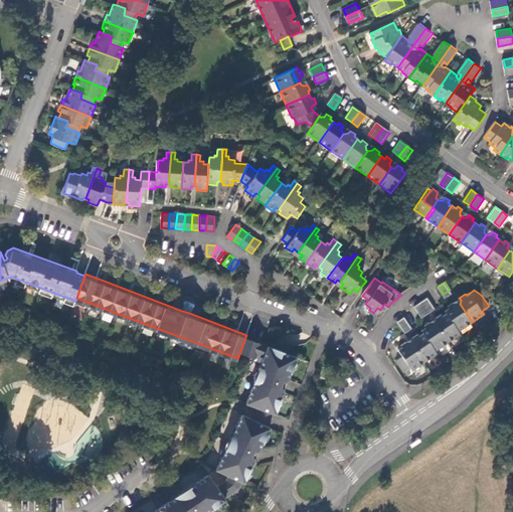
[(191,308),(194,298),(188,296),(185,305),(191,308)]
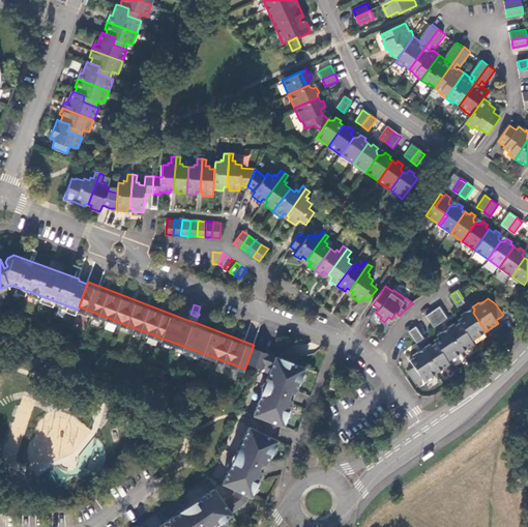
[(449,319),(440,305),(436,309),(434,310),(443,323),(449,319)]
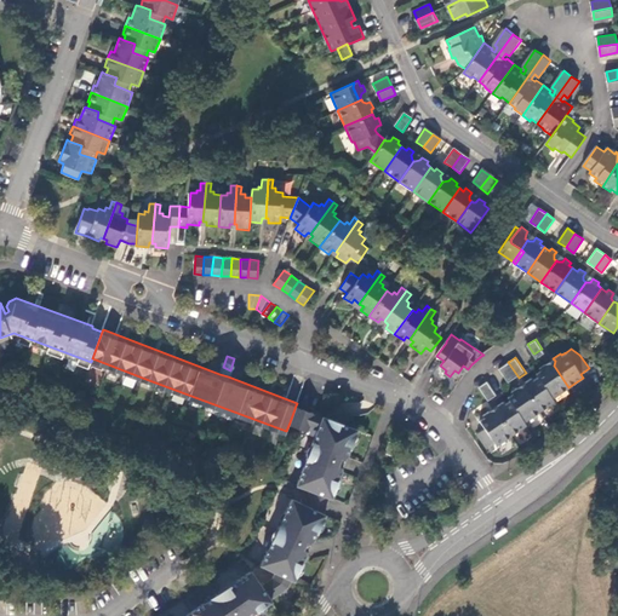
[(519,378),(508,362),(499,369),(510,384),(519,378)]
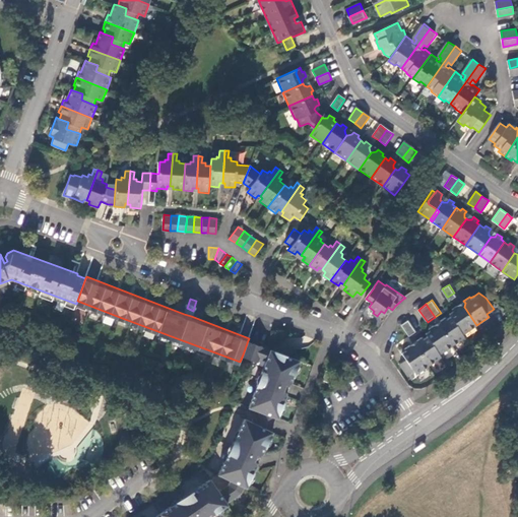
[(463,333),(476,325),(464,307),(461,308),(459,307),(457,305),(452,308),(453,311),(449,313),(451,316),(463,333)]
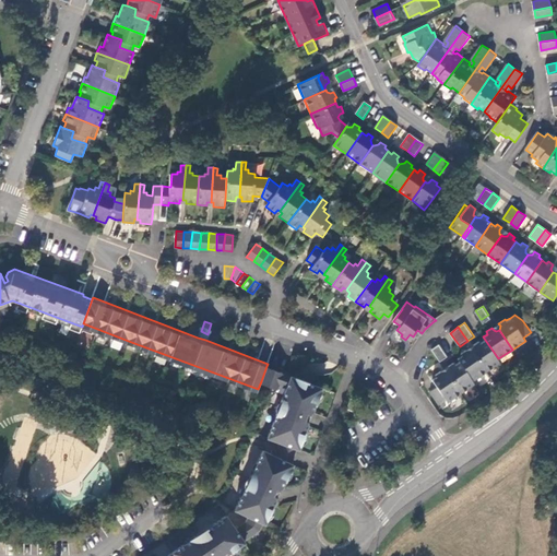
[(208,334),(201,331),(198,338),(205,340),(208,334)]
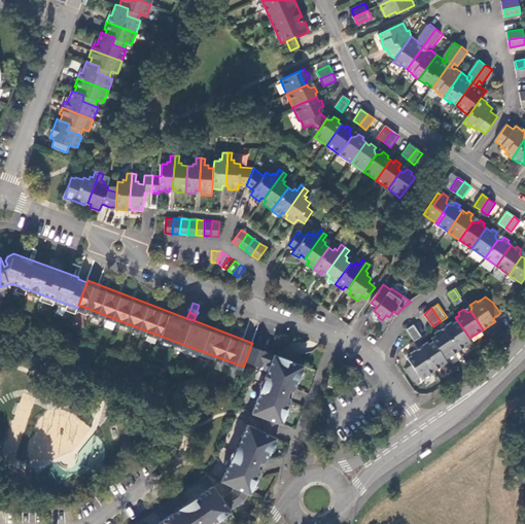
[(448,333),(459,349),(471,341),(469,338),(457,320),(452,323),(451,322),(447,325),(449,328),(448,333)]
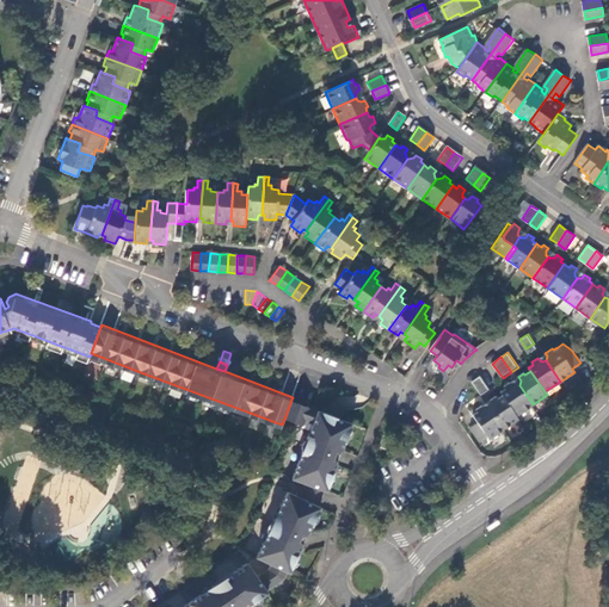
[(490,390),(480,376),(473,381),(481,395),(490,390)]
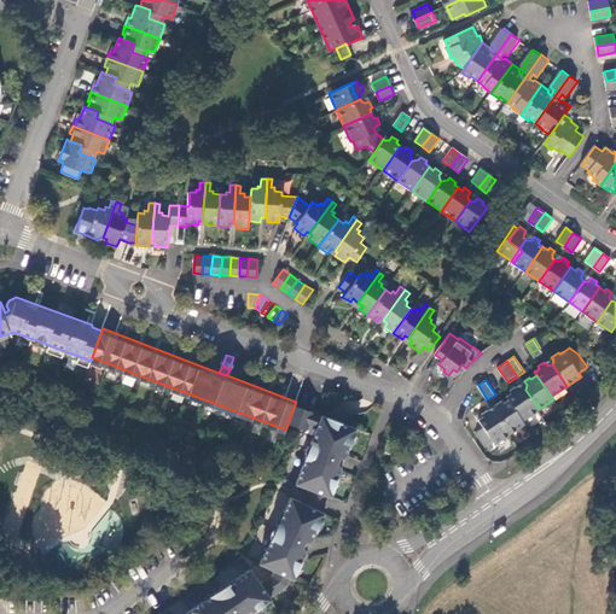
[(523,420),(539,409),(526,390),(523,391),(519,390),(518,387),(510,391),(511,393),(507,396),(509,399),(523,420)]
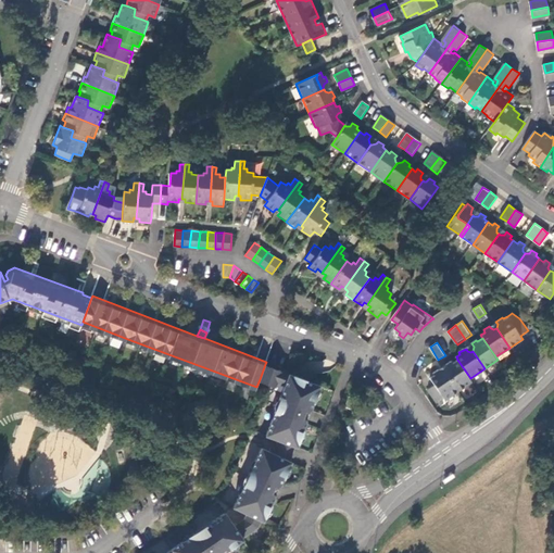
[(460,390),(473,381),(470,378),(457,360),(453,362),(451,361),(447,364),(449,367),(447,372),(460,390)]
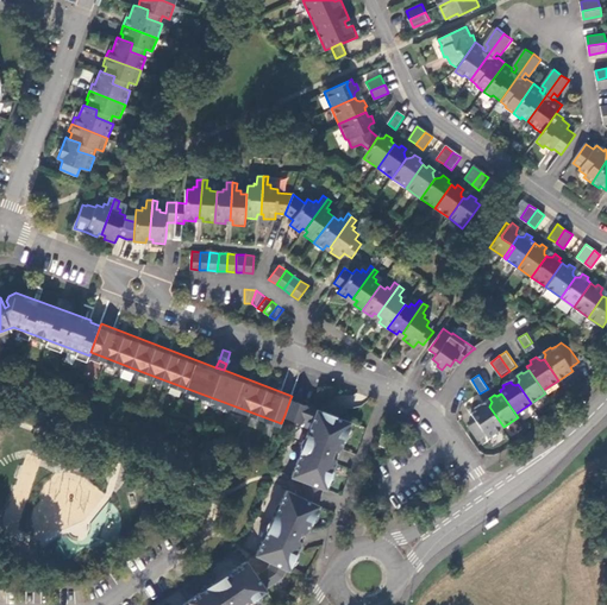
[(291,398),(285,415),(301,422),(304,417),(308,404),(291,398)]
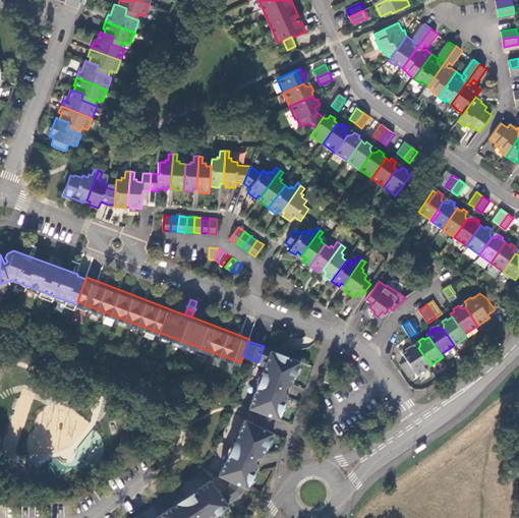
[(272,349),(264,346),(260,357),(267,360),(272,349)]
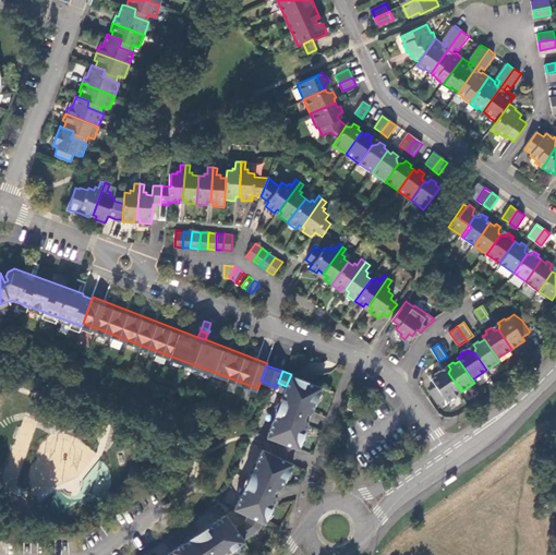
[(431,390),(439,402),(446,398),(448,401),(461,391),(448,373),(446,374),(443,373),(440,371),(435,373),(437,376),(433,378),(437,386),(431,390)]
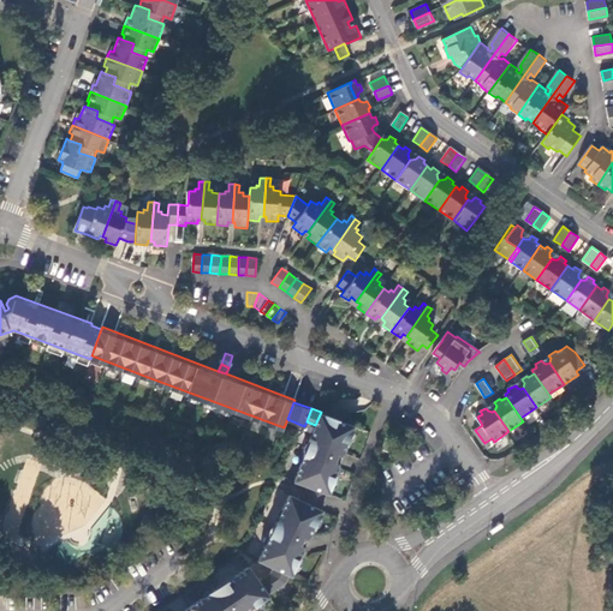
[(339,449),(345,451),(355,424),(321,412),(315,425),(296,479),(308,484),(328,491),(329,491),(339,465),(334,463),(339,449)]
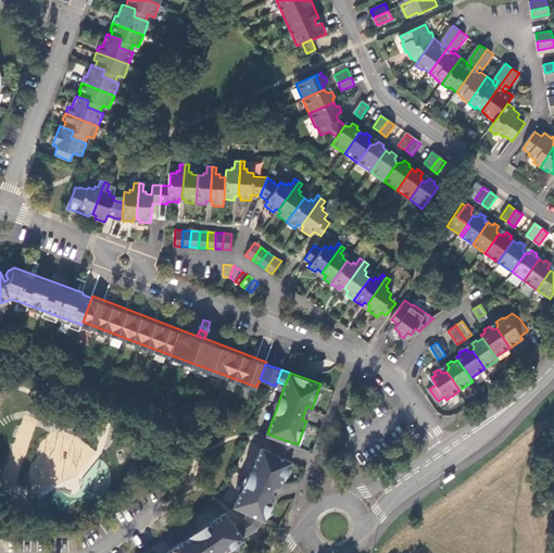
[(345,406),(354,410),(357,400),(349,397),(345,406)]
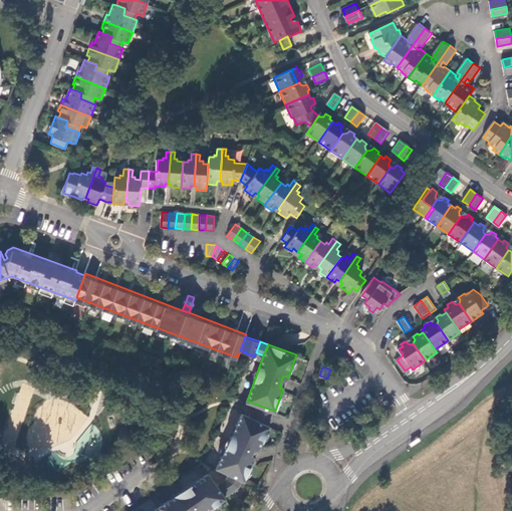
[(283,375),(279,388),(283,389),(288,377),(283,375)]
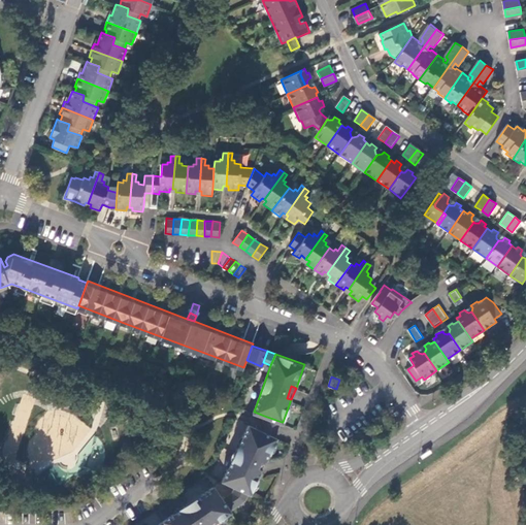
[(276,435),(282,422),(264,416),(260,425),(258,424),(256,427),(276,435)]
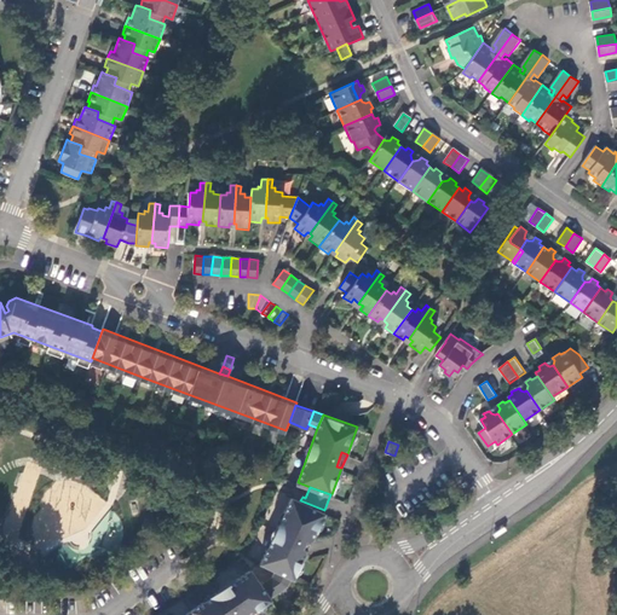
[(313,537),(326,512),(323,511),(324,510),(300,500),(292,495),(261,561),(276,567),(292,575),(294,576),(307,551),(301,549),(309,534),(313,537)]
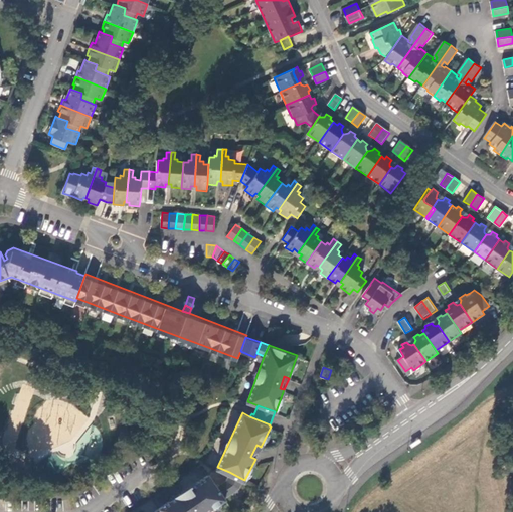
[(255,459),(261,447),(257,445),(250,457),(255,459)]
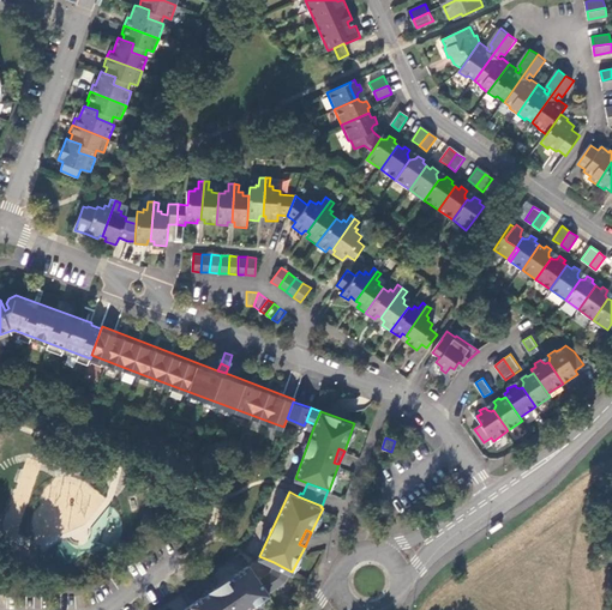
[(271,568),(286,578),(289,571),(274,562),(271,568)]
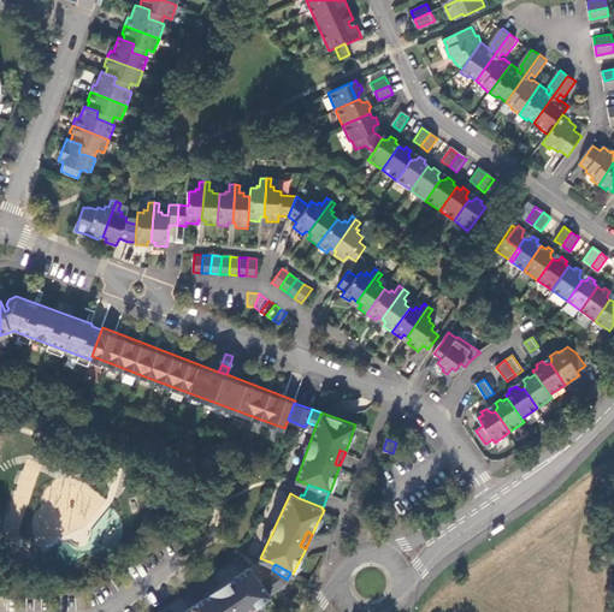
[(271,595),(271,594),(260,578),(251,565),(190,606),(195,611),(237,611),(244,607),(247,611),(271,595)]
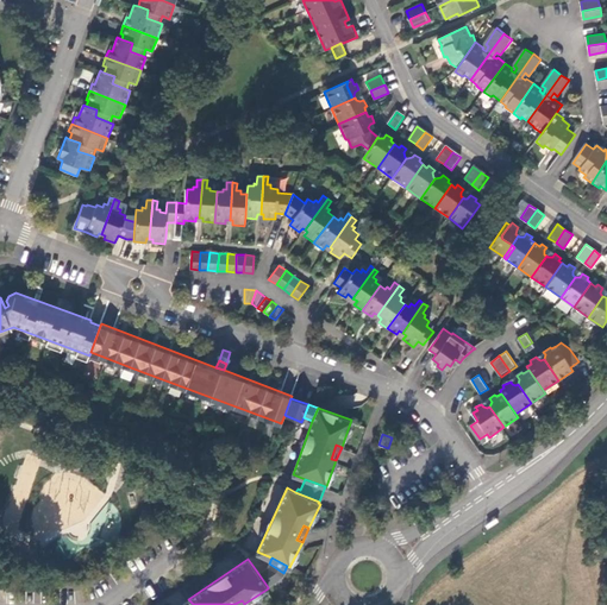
[(268,587),(282,577),(283,573),(269,563),(257,572),(268,587)]
